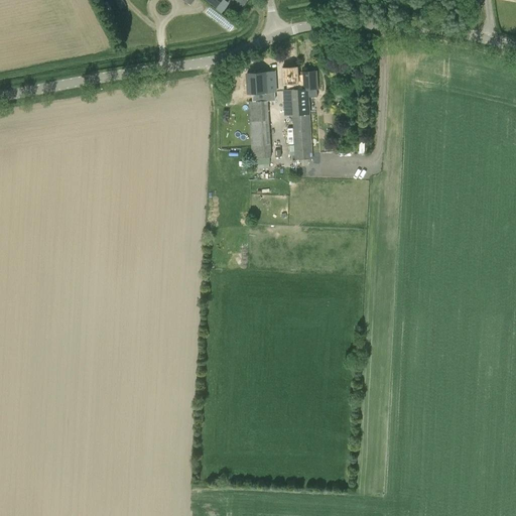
[(123,6),(120,0),(108,0),(114,11),(123,6)]
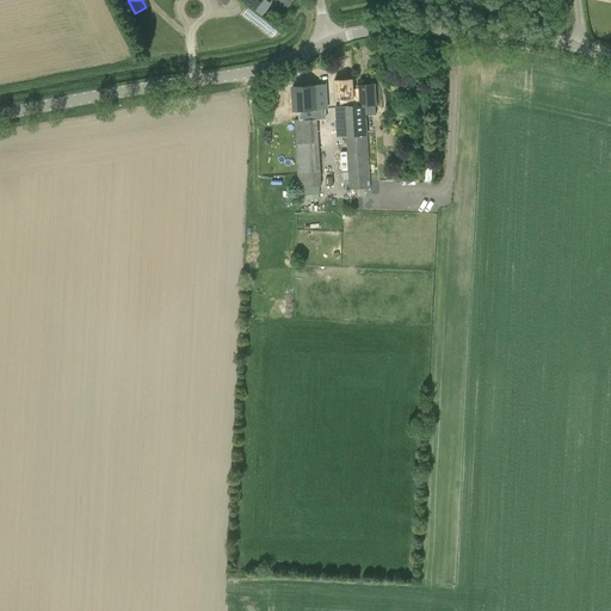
[(357,90),(353,90),(352,80),(334,81),(335,100),(340,99),(340,106),(335,106),(337,137),(346,136),(350,190),(370,189),(369,158),(371,158),(371,155),(372,155),(371,135),(368,135),(365,106),(377,106),(376,84),(357,85),(357,90)]
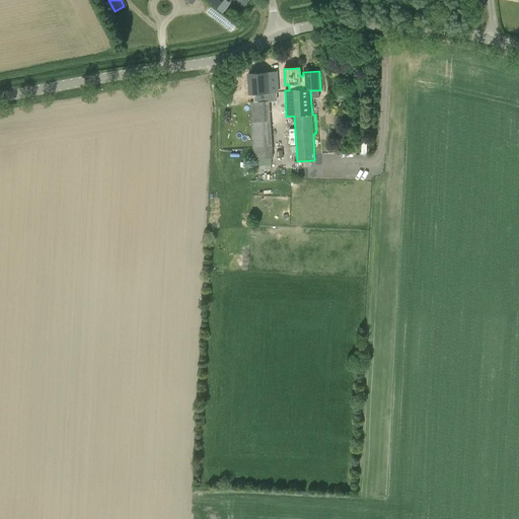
[(266,70),(246,72),(248,95),(253,94),(253,102),(262,101),(262,94),(268,93),(266,73),(266,70)]
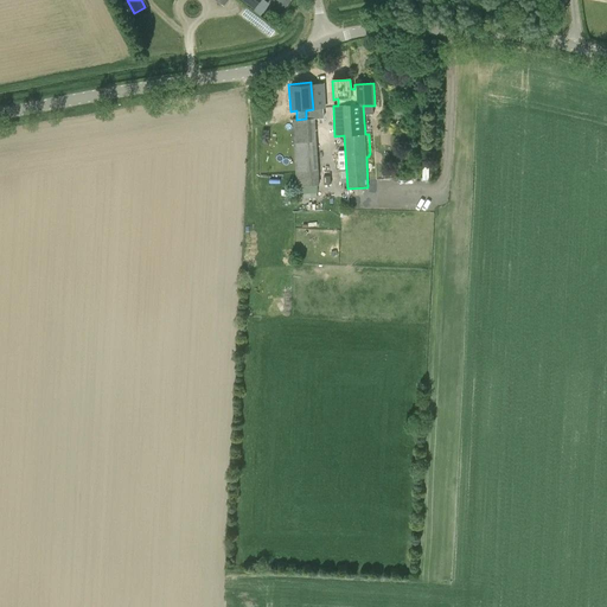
[(313,109),(306,110),(306,119),(314,119),(325,117),(325,108),(326,108),(325,96),(326,96),(326,84),(311,85),(313,109)]
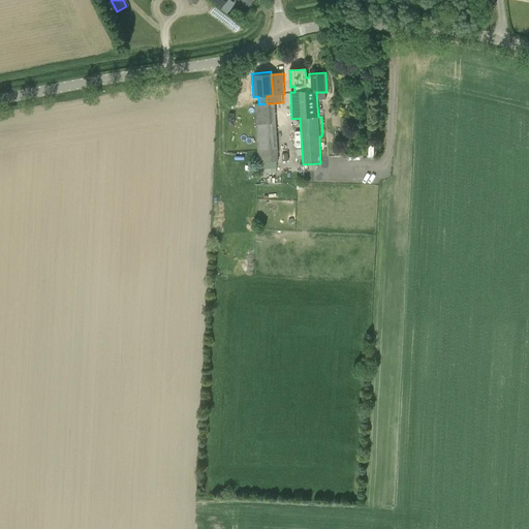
[(258,162),(277,161),(277,153),(274,103),(267,103),(258,104),(254,104),(258,162)]
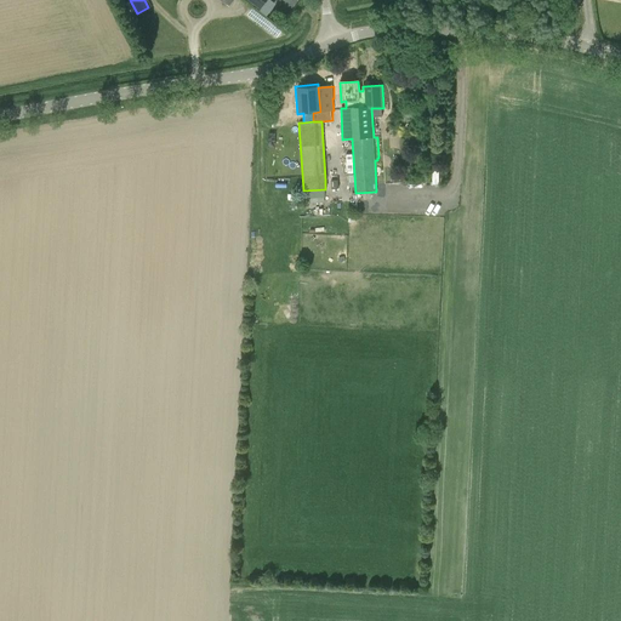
[(331,180),(325,180),(325,189),(326,192),(332,192),(332,188),(339,188),(339,180),(331,180)]
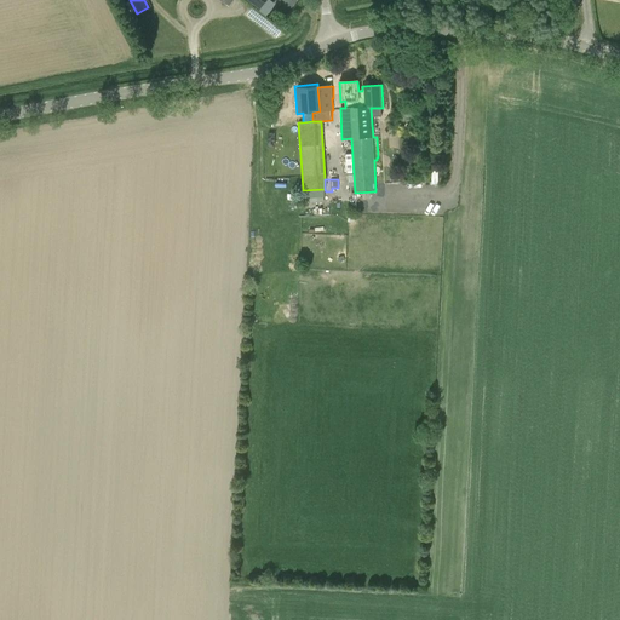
All buildings are outlined.
